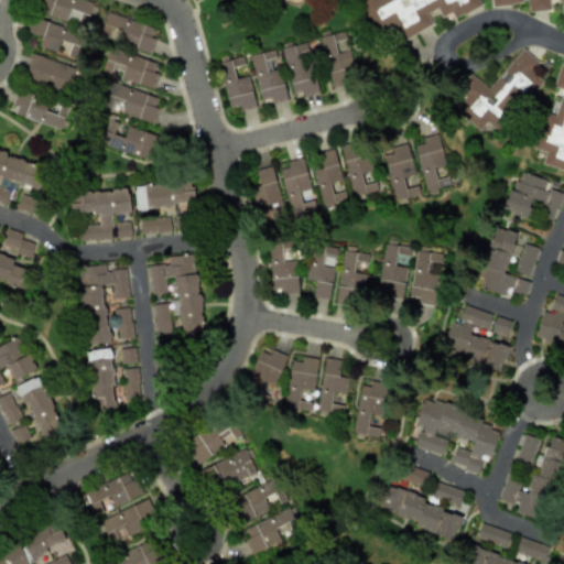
[(78,22),(80,13),(89,15),(91,0),(42,0),(40,14),(78,22)]
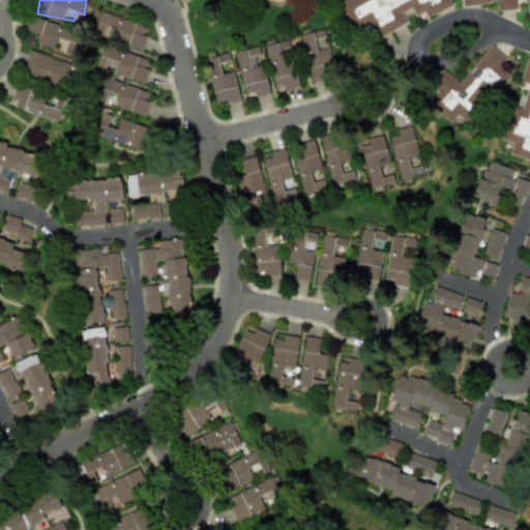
[(449,5),(446,0),(335,0),(350,29),(362,23),(370,39),(405,23),(401,12),(410,8),(415,21),(449,5)]
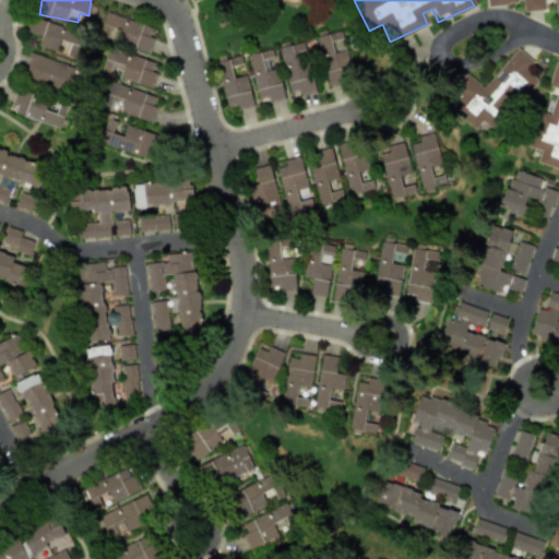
[(558,0),(486,0),(487,6),(520,2),(521,11),(544,9),(543,0),(554,0),(555,14),(558,13),(558,0)]
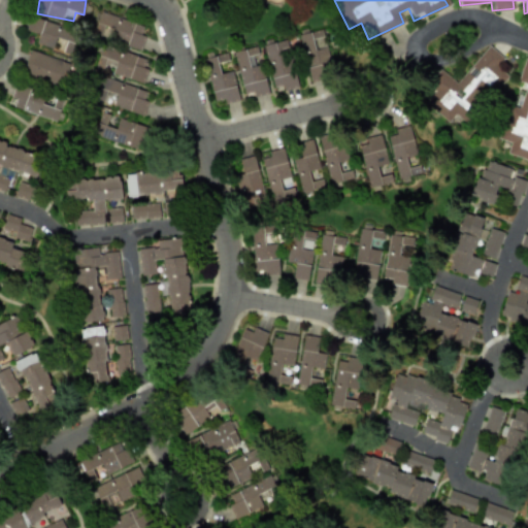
[(144,36),(140,35),(143,25),(99,12),(93,34),(141,48),(144,36)]
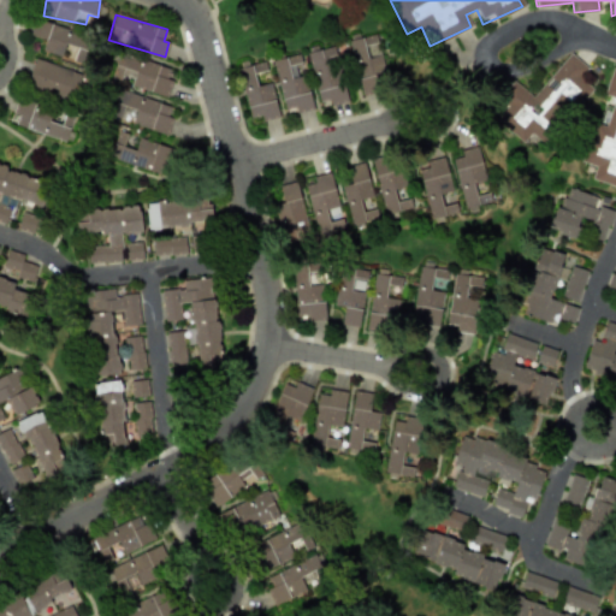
[(42,51),(63,58),(65,49),(75,53),(72,63),(83,65),(92,36),(34,19),(29,35),(45,40),(42,51)]
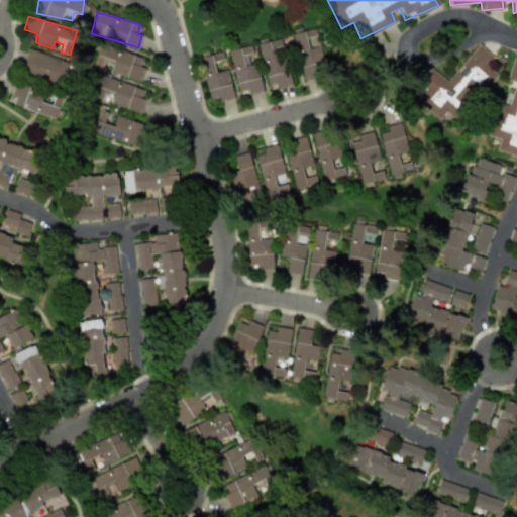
[(303,79),(325,74),(314,28),(292,33),(303,79)]
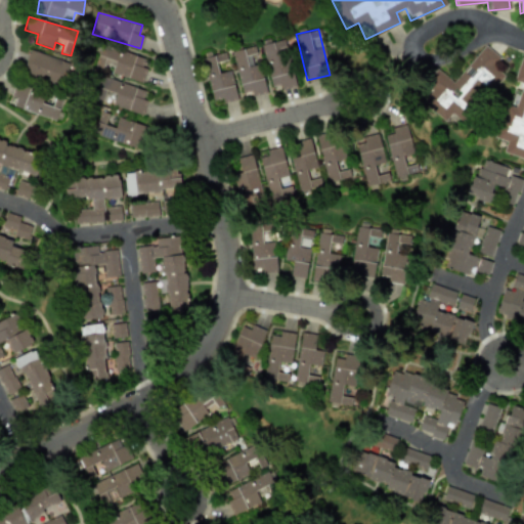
[(291,86),(282,40),(262,44),(270,90),(291,86)]
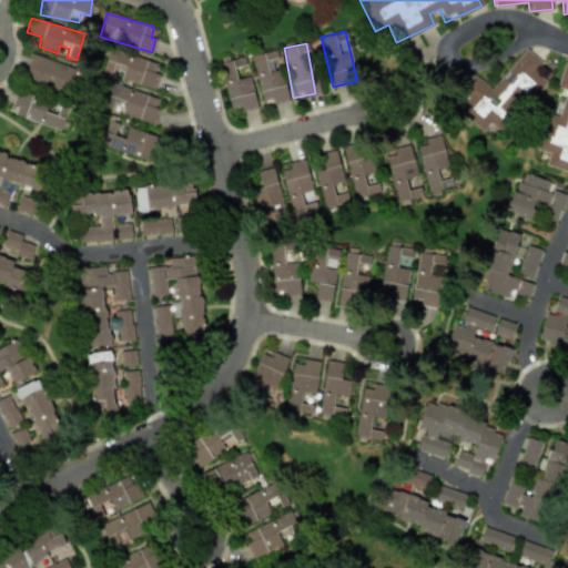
[(121,80),(154,90),(159,74),(152,72),(155,62),(109,48),(102,69),(122,74),(121,80)]
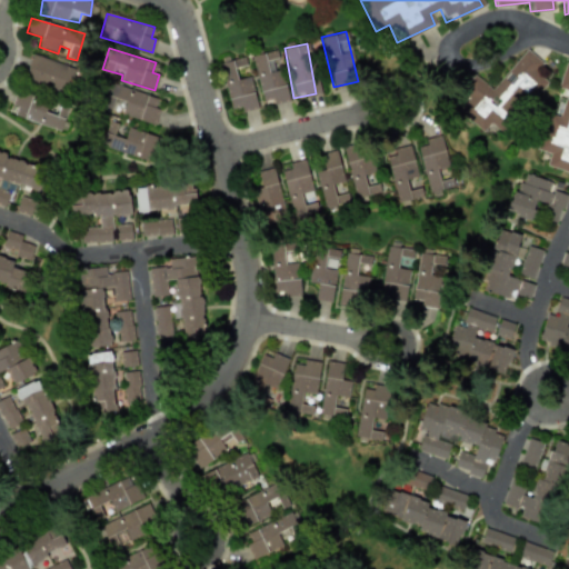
[(251,55),(263,106),(287,100),(277,60),(278,60),(276,49),(251,55)]
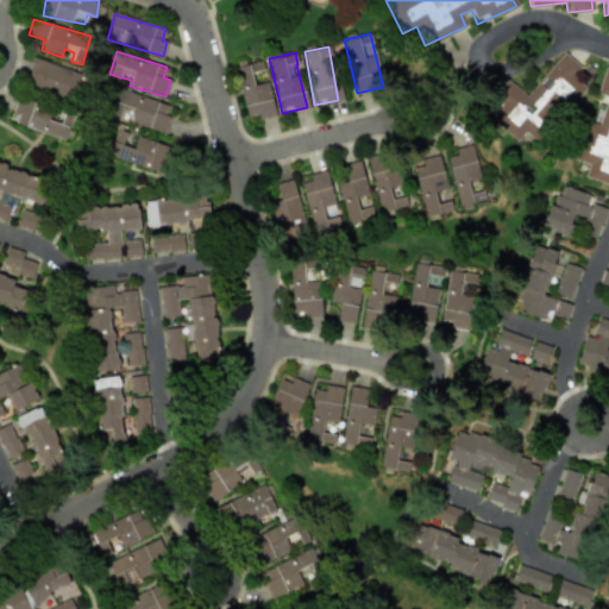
[(526,95),(510,82),(484,113),(516,140),(525,130),(535,139),(544,130),(538,124),(560,98),(569,105),(591,77),(562,52),(526,95)]
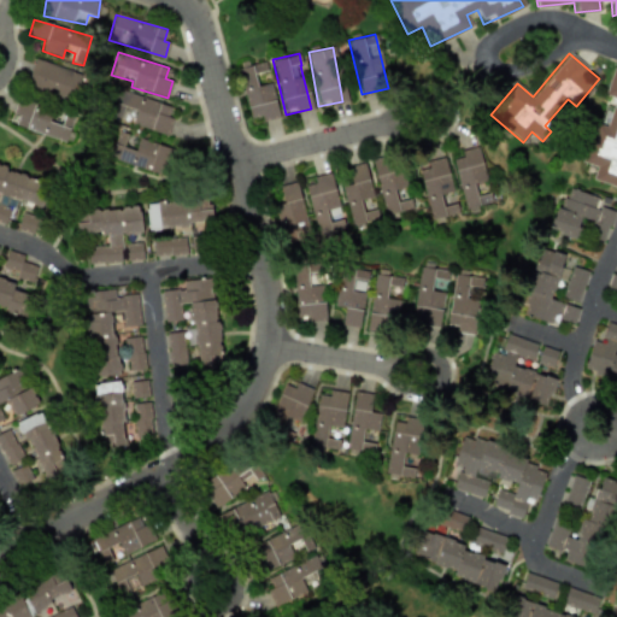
[(27,86),(72,101),(82,74),(35,59),(27,86)]
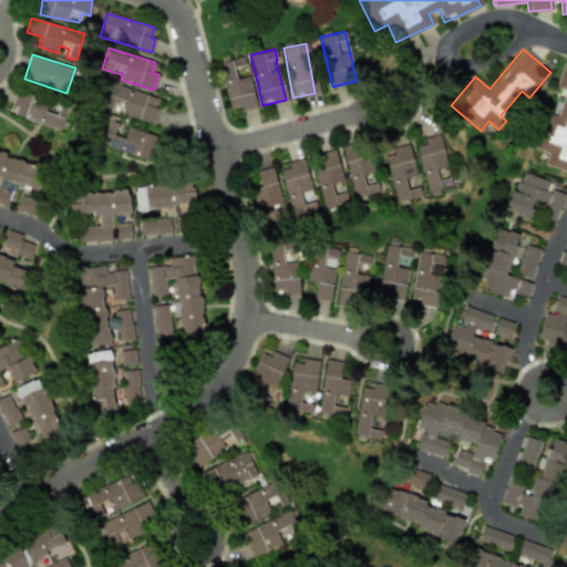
[(256,107),(248,75),(236,79),(233,68),(245,64),(243,57),(218,62),(230,113),(256,107)]
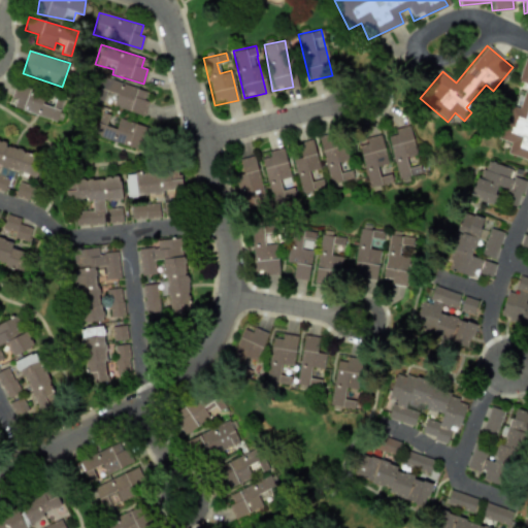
[(527,60),(524,59),(517,81),(526,84),(519,108),(507,104),(498,138),(509,141),(506,153),(527,159),(527,60)]
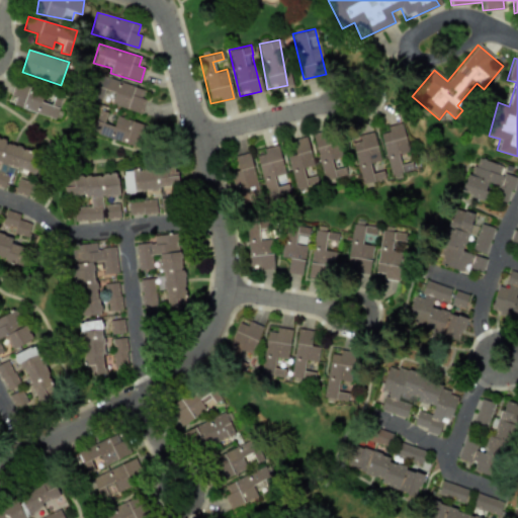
[(140,114),(146,100),(141,98),(144,91),(107,77),(103,88),(114,92),(110,103),(140,114)]
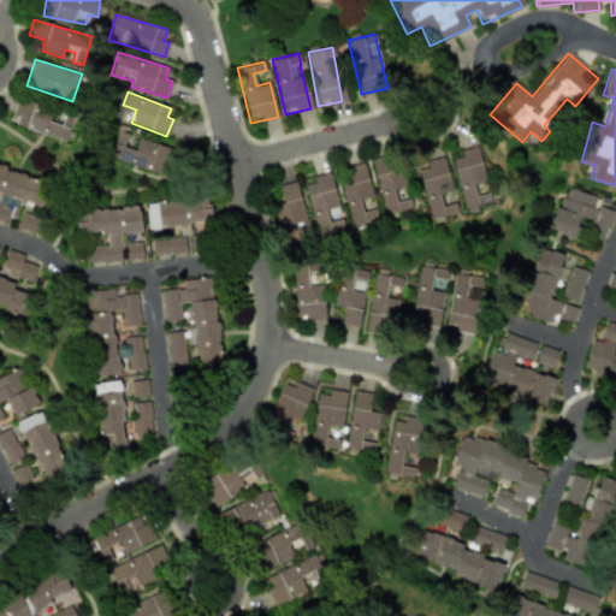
[(65,142),(73,116),(18,99),(13,113),(19,114),(16,126),(65,142)]
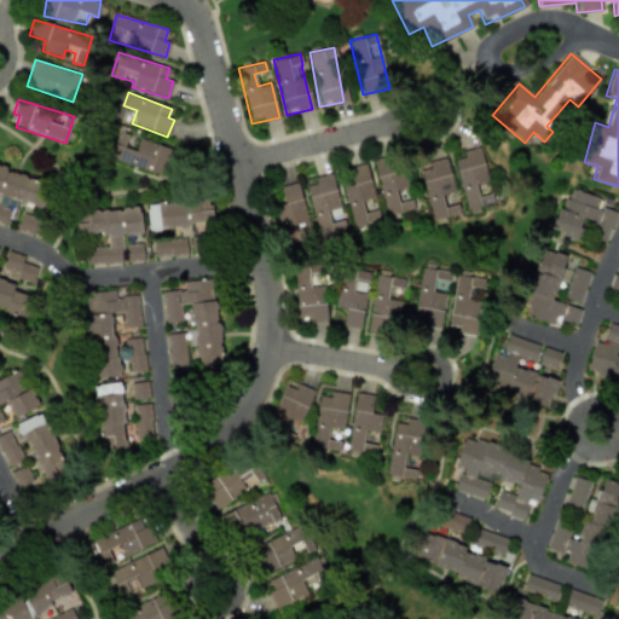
[(174,150),(138,139),(134,151),(122,148),(125,140),(120,139),(113,160),(167,177),(174,150)]
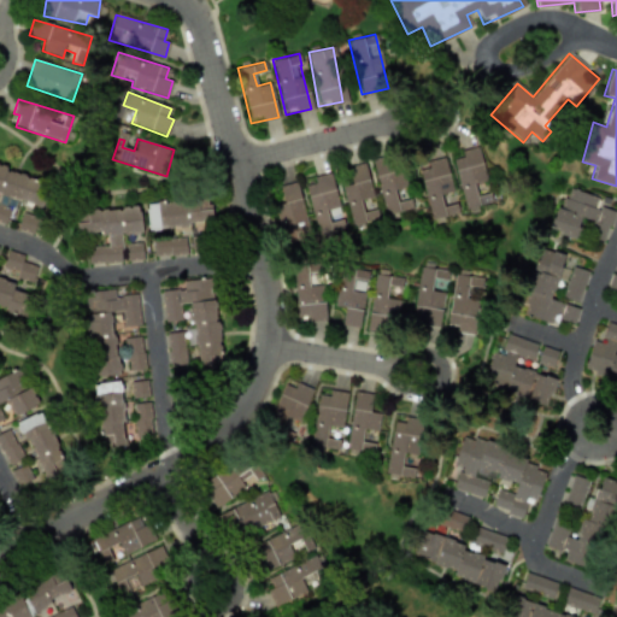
[(486,180),(477,146),(459,151),(462,157),(452,159),(464,209),(491,201),(489,193),(476,195),(472,183),(486,180)]
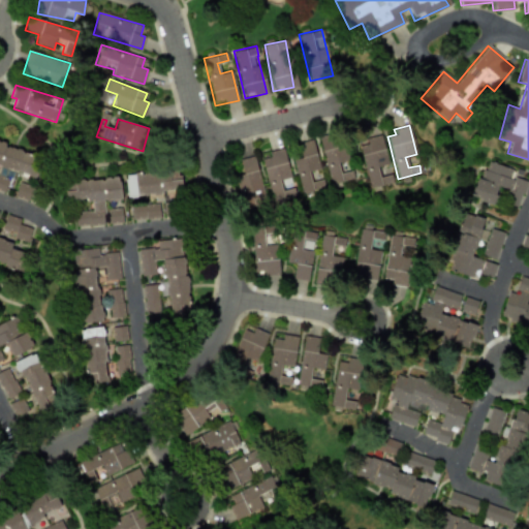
[(352,179),(351,170),(340,173),(338,162),(346,161),(340,131),(319,135),(330,187),(342,185),(341,181),(352,179)]
